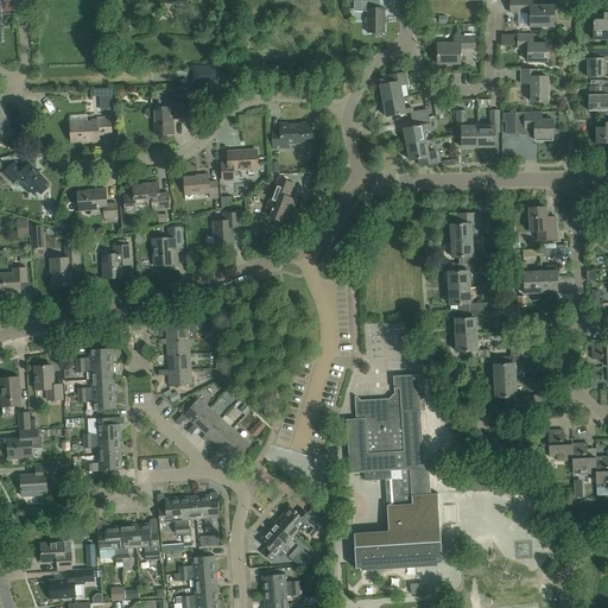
[(553,6),(532,6),(531,0),(510,0),(511,13),(530,13),(530,27),(553,26),(553,6)]
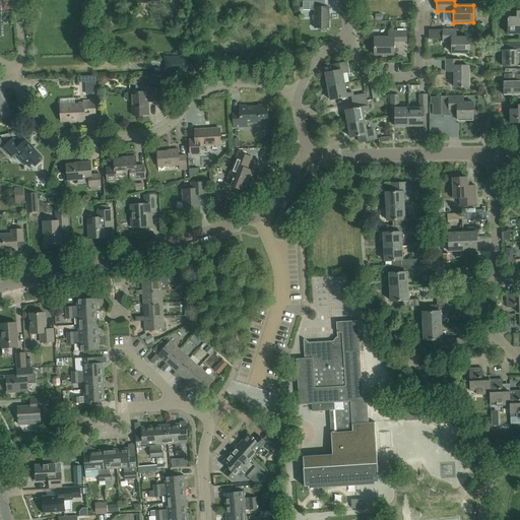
[(327,27),(329,27),(329,7),(325,7),(325,1),(310,1),(303,1),(303,10),(310,10),(310,9),(315,9),(315,27),(321,27),(321,30),(327,30),(327,27)]
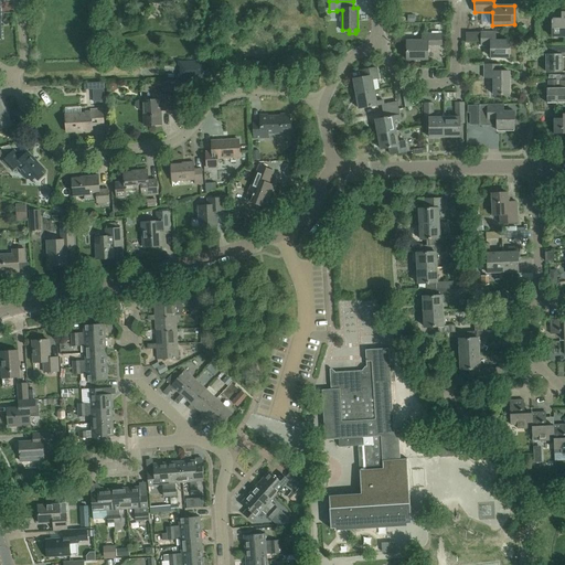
[(564,19),(551,19),(551,23),(552,23),(552,36),(564,36),(564,19)]
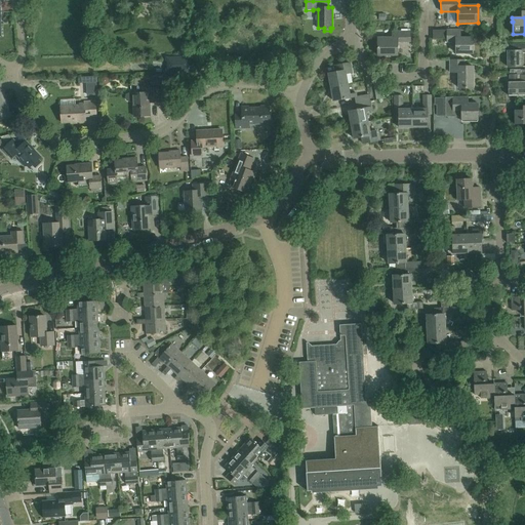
[(447,30),(447,42),(455,42),(456,53),(473,53),(473,37),(460,37),(460,30),(447,30)]
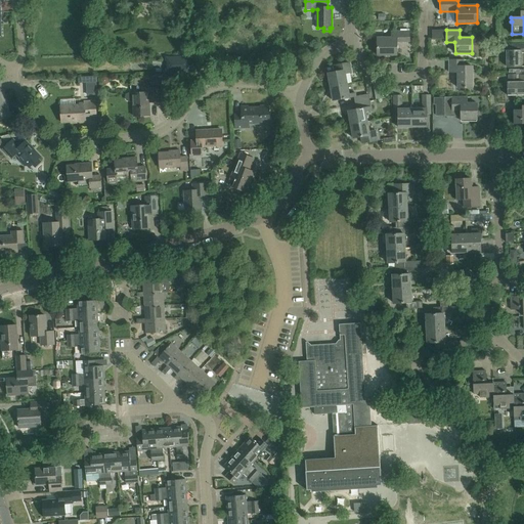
[(397,42),(407,42),(410,42),(409,31),(407,31),(393,31),(393,38),(377,38),(378,55),(397,55),(397,42)]
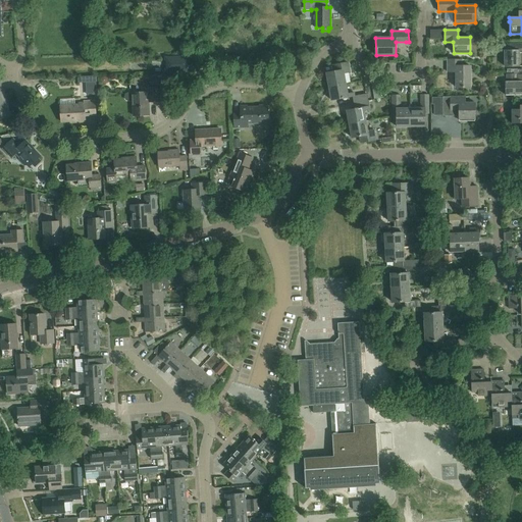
[(521,43),(507,44),(507,50),(505,50),(505,66),(521,65),(521,43)]
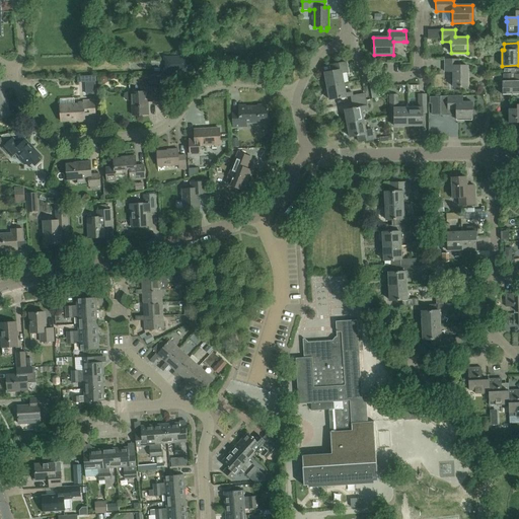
[(164,71),(189,70),(189,56),(164,57),(164,71)]
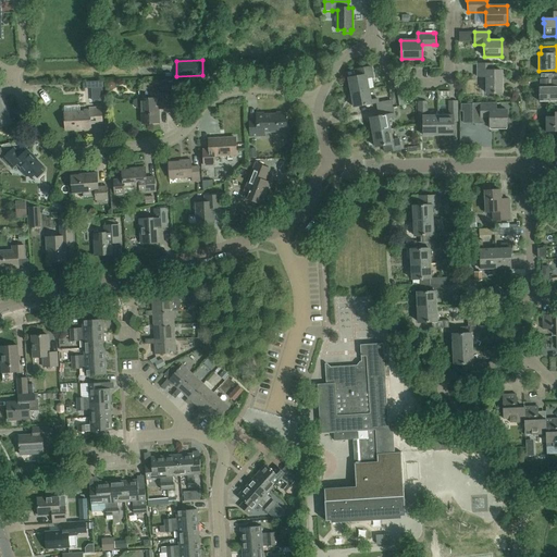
[(486,77),(486,94),(502,94),(502,71),(493,71),(493,64),(478,64),(478,77),(486,77)]
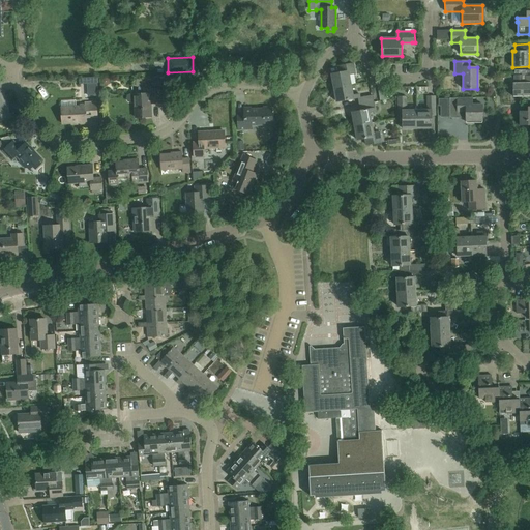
[(334,89),(351,86),(349,76),(355,75),(353,64),(339,66),(340,72),(331,75),(334,89)]
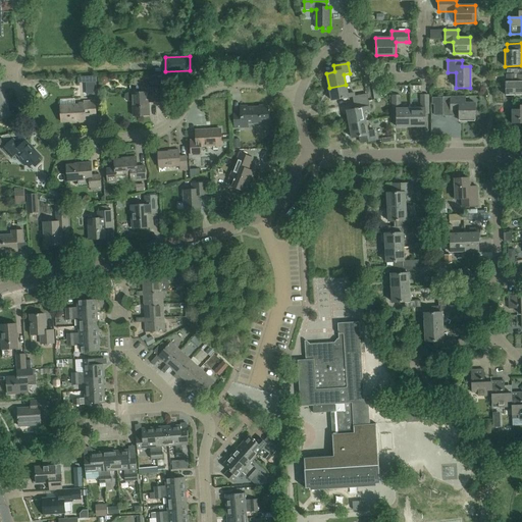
[(521,73),(518,74),(518,82),(506,82),(506,95),(521,95),(521,73)]
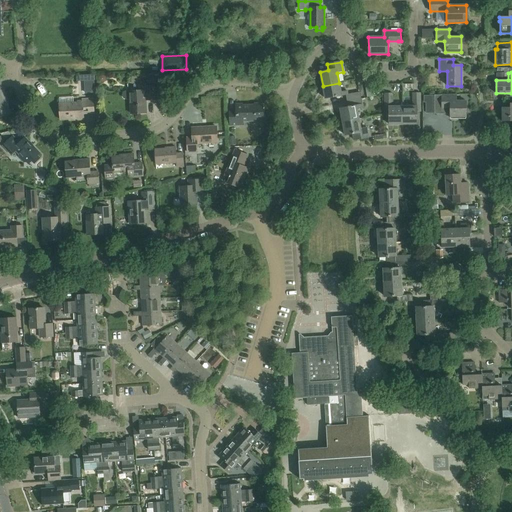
[(161,76),(147,76),(147,84),(162,83),(161,76)]
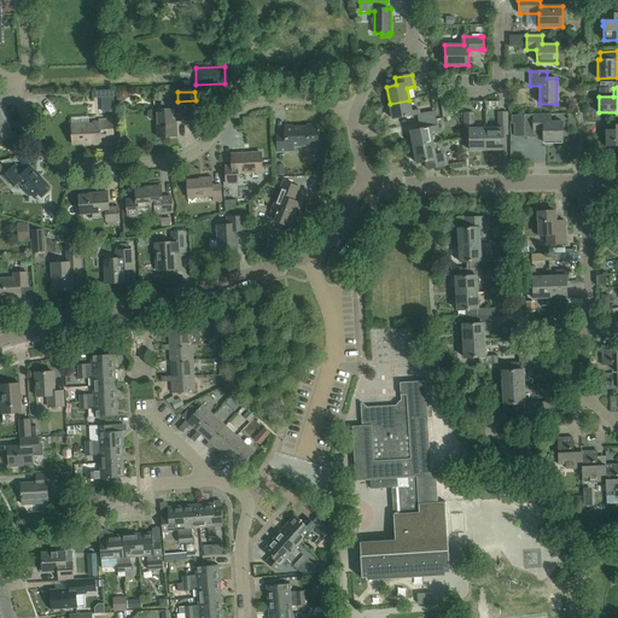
[(409,100),(390,104),(392,118),(418,115),(419,122),(436,118),(435,111),(419,114),(419,110),(410,111),(409,100)]
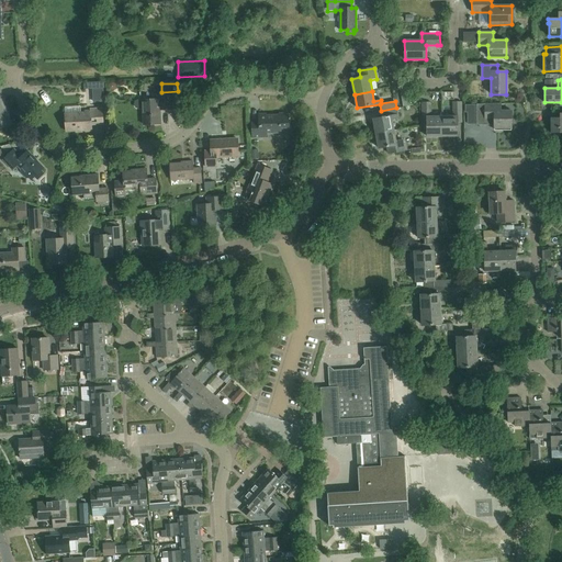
[(171,94),(160,96),(160,93),(153,93),(153,100),(139,101),(139,109),(142,109),(144,125),(160,124),(159,110),(172,109),(171,94)]
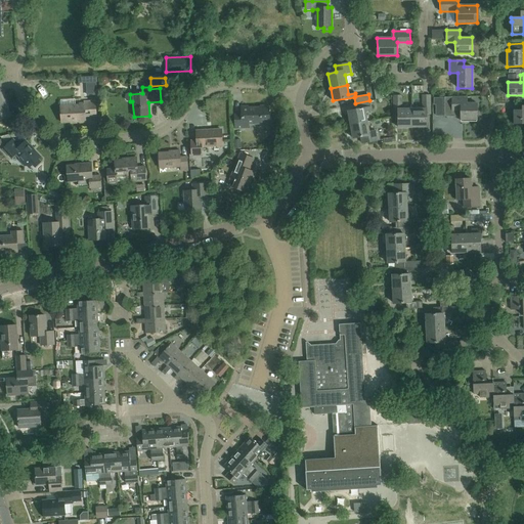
[(0,120),(10,116),(0,93),(0,120)]
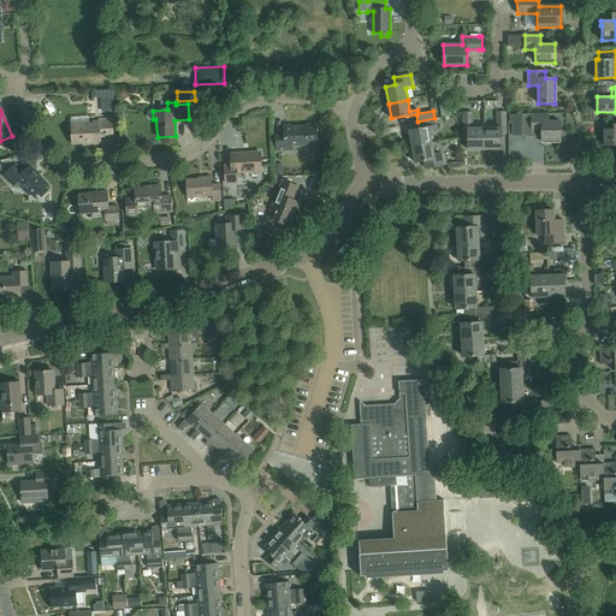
[(485,149),(485,128),(473,128),(472,113),(463,113),(463,135),(468,135),(468,149),(485,149)]
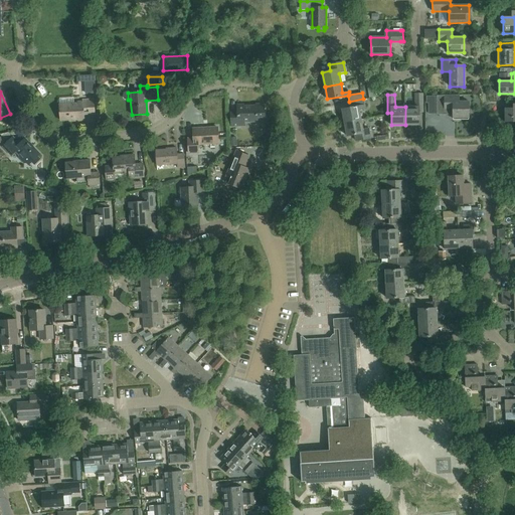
[(405,107),(405,125),(419,125),(419,113),(423,113),(423,95),(415,95),(415,107),(405,107)]
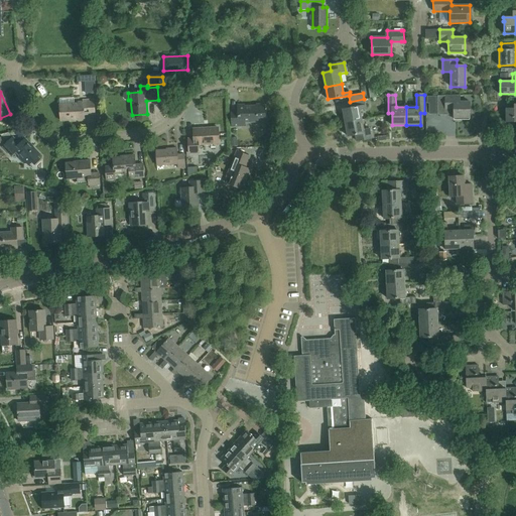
[(450,110),(454,110),(454,118),(470,118),(470,102),(460,102),(460,96),(438,96),(438,114),(450,114),(450,110)]
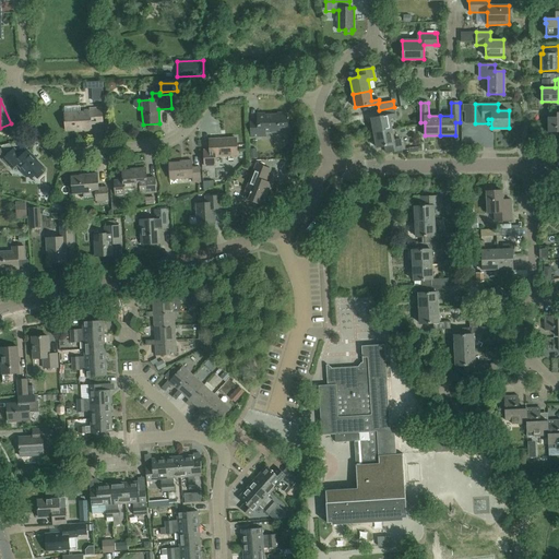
[(375,133),(392,130),(390,119),(396,118),(394,107),(379,110),(380,117),(372,118),(375,133)]
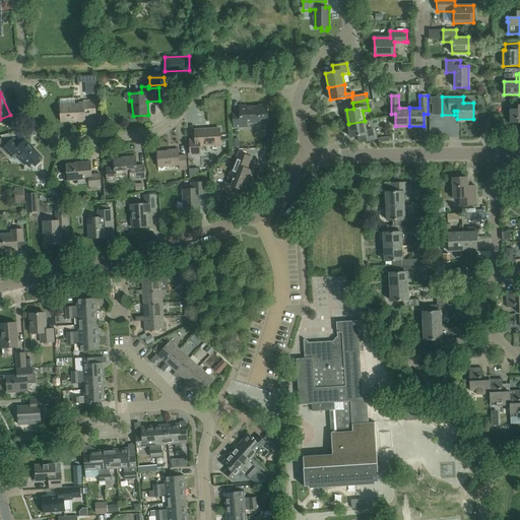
[(84,116),(95,115),(94,101),(83,101),(83,104),(60,106),(61,121),(75,121),(75,122),(84,122),(84,116)]
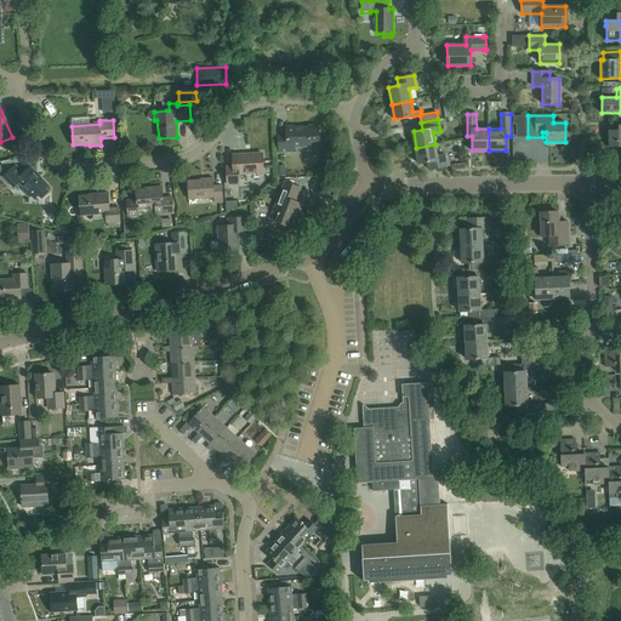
[(620,125),(619,125),(619,130),(609,130),(609,147),(620,147),(620,125)]
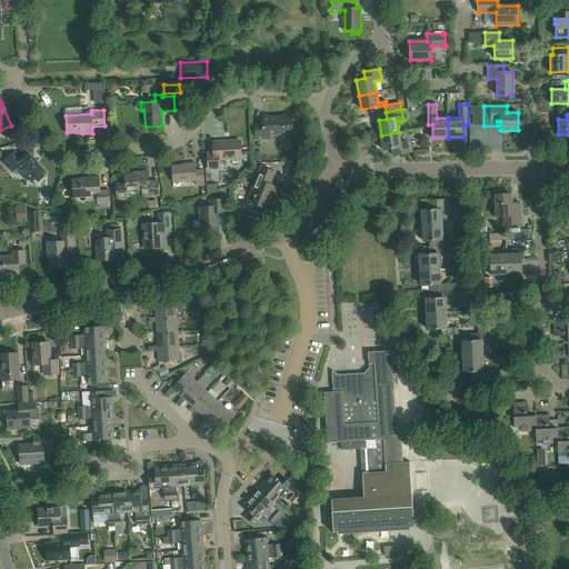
[(285,135),(285,130),(292,130),(292,117),(289,117),(288,116),(283,116),(281,117),(262,118),(262,125),(256,125),(256,140),(270,139),(270,135),(285,135)]
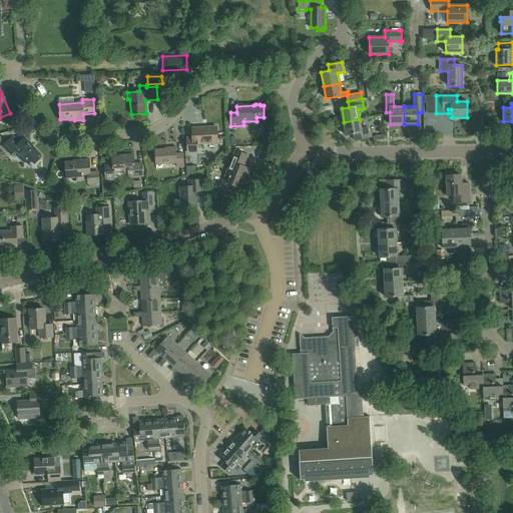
[(360,119),(344,122),(346,135),(354,134),(355,140),(369,137),(367,127),(361,129),(360,119)]
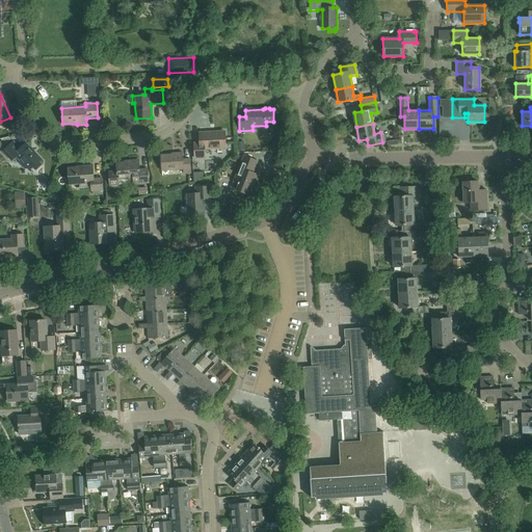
[(200,133),(201,143),(194,143),(195,159),(205,158),(204,150),(225,149),(224,131),(200,133)]
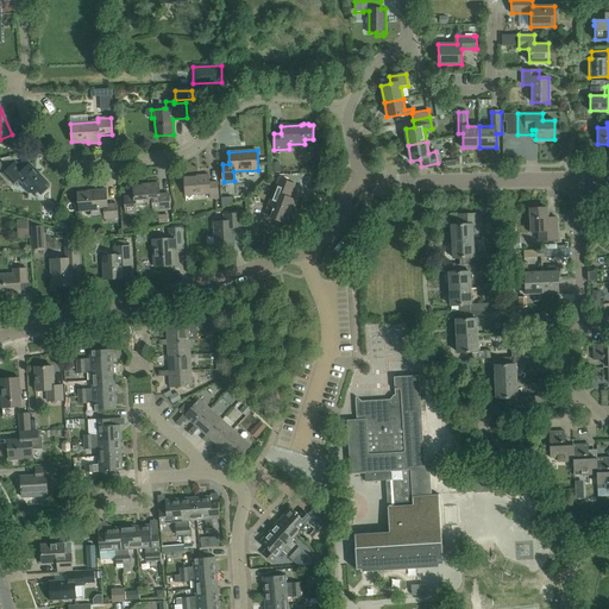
[(48,188),(44,184),(48,182),(30,163),(23,170),(16,162),(4,173),(13,183),(18,179),(33,195),(36,192),(39,195),(48,188)]
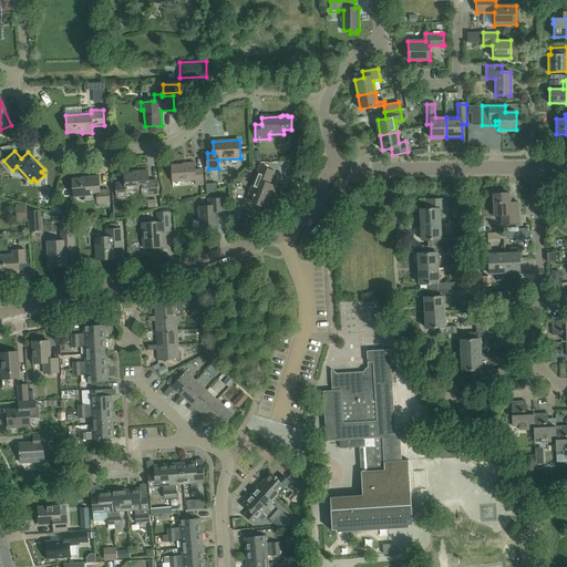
[(186,163),(186,165),(172,165),(173,182),(195,181),(195,185),(204,185),(203,169),(195,171),(194,163),(186,163)]
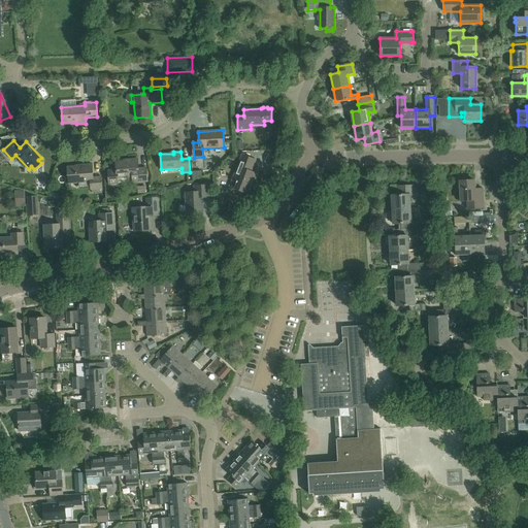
[(251,171),(256,160),(242,155),(233,182),(237,183),(235,189),(249,194),(256,173),(251,171)]
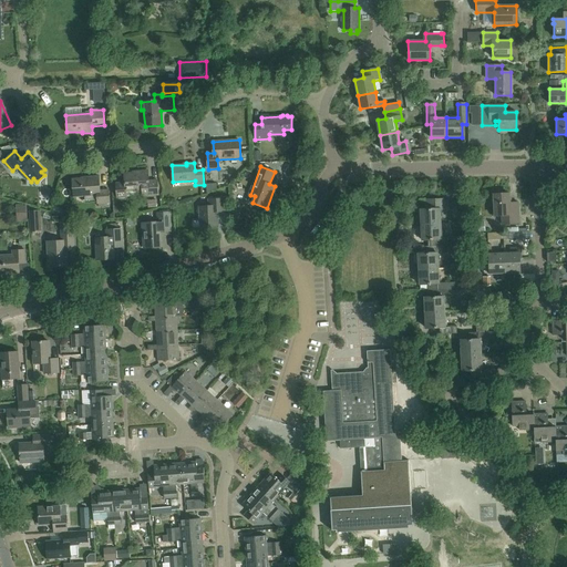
[(124,174),(124,183),(115,184),(116,198),(126,197),(125,192),(142,191),(142,196),(158,195),(157,181),(148,182),(148,172),(137,172),(137,173),(124,174)]
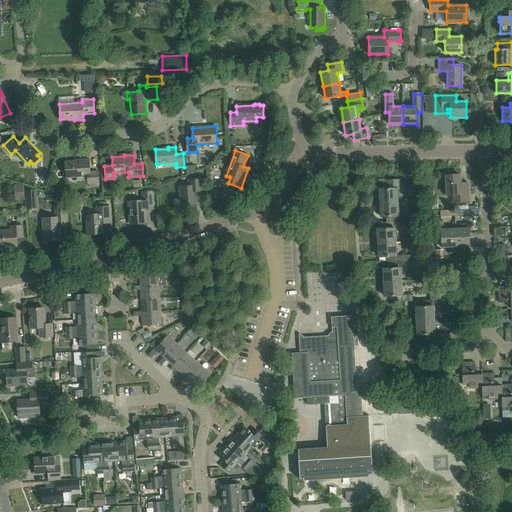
[(88,184),(89,184),(89,187),(95,186),(94,183),(98,183),(98,171),(90,172),(89,159),(77,160),(78,161),(65,162),(66,178),(87,176),(88,184)]
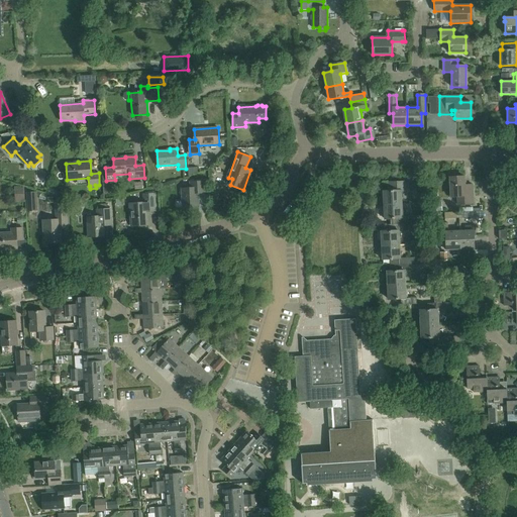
[(458,205),(473,204),(473,189),(464,190),(464,177),(452,177),(453,179),(450,179),(451,197),(457,197),(458,205)]
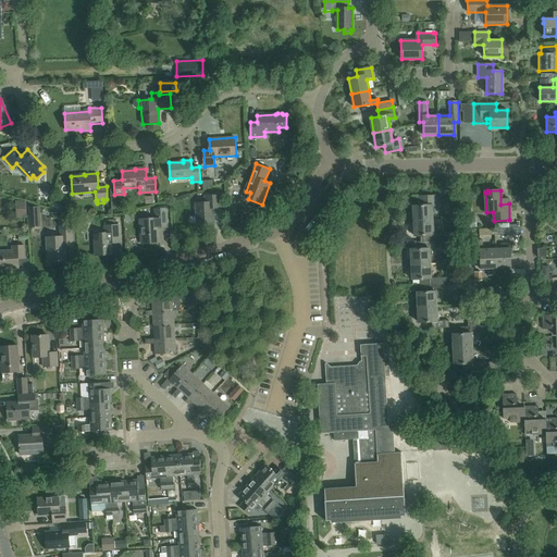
[(205,196),(206,202),(196,203),(197,224),(214,223),(213,209),(222,209),(221,196),(205,196)]
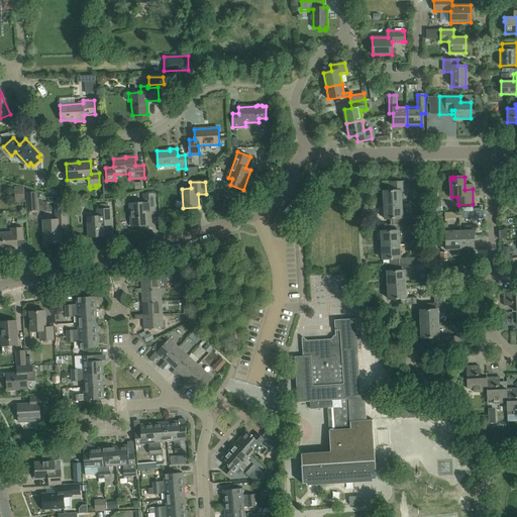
[(385,205),(402,205),(401,192),(405,192),(405,182),(389,183),(389,191),(384,191),(385,205)]
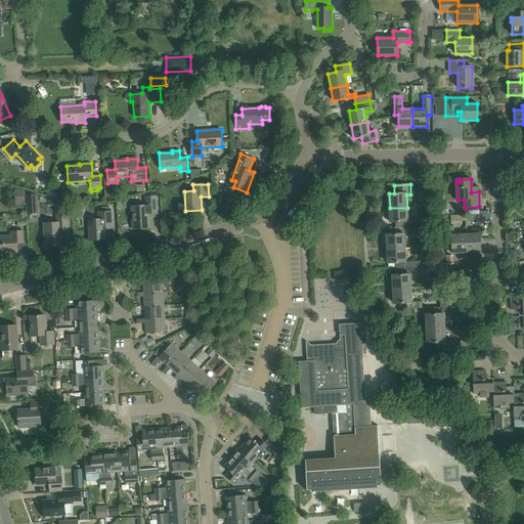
[(418,185),(418,190),(424,190),(424,195),(431,195),(431,185),(418,185)]
